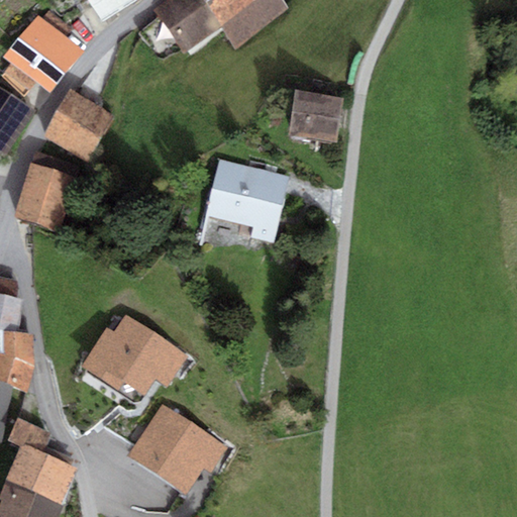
[(88,0),(102,22),(136,0),(88,0)]
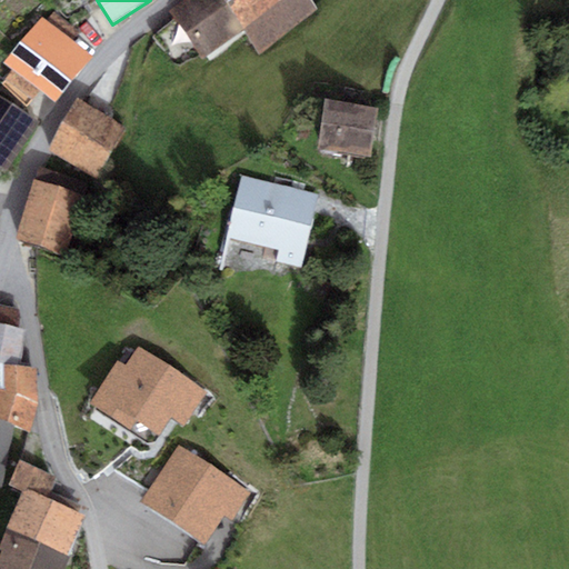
[(203,59),(243,32),(221,0),(187,0),(171,11),(203,59)]
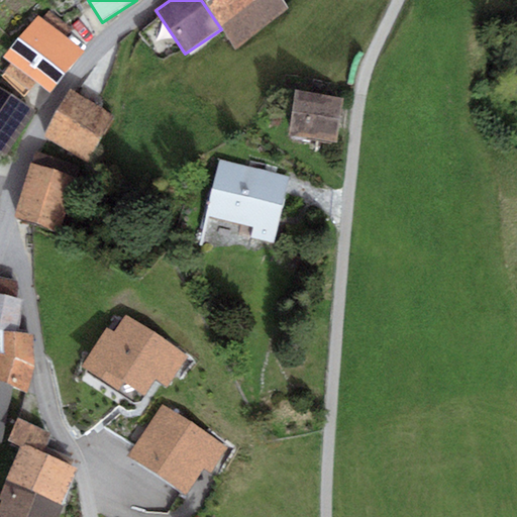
[(201,0),(221,29),(236,50),(289,10),(282,0),(201,0)]
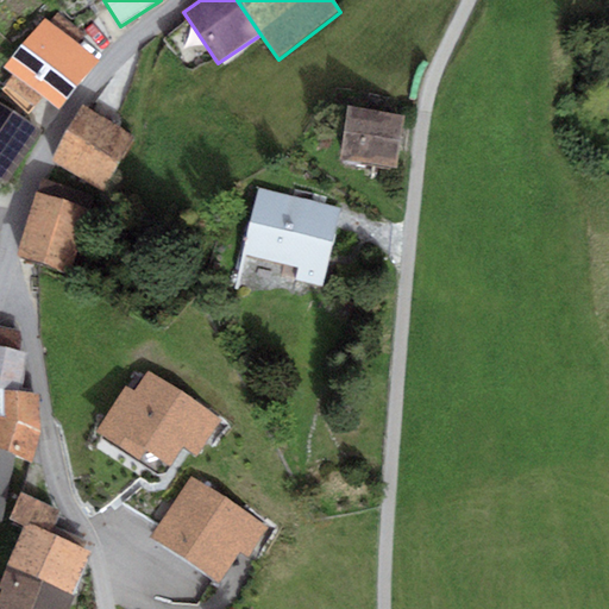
[(49,23),(77,44),(86,35),(57,13),(49,23)]
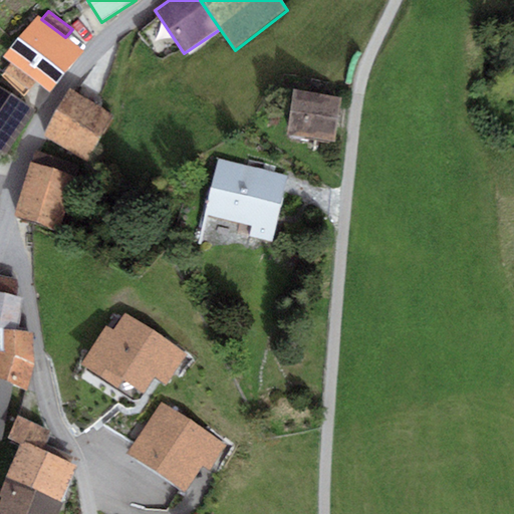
[(41,19),(37,15),(3,57),(11,63),(36,82),(51,93),(84,52),(65,37),(41,19)]
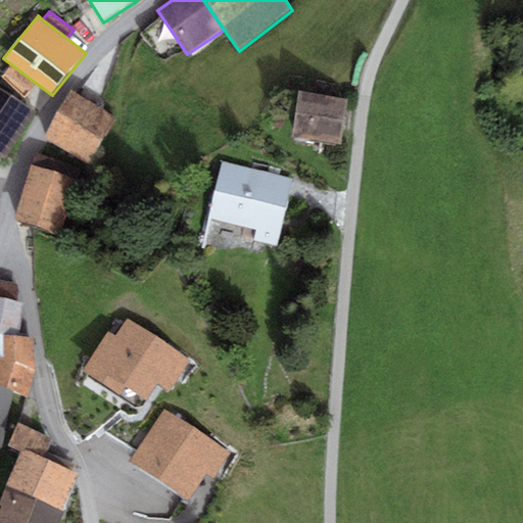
[(181,44),(160,16),(140,33),(160,57),(181,44)]
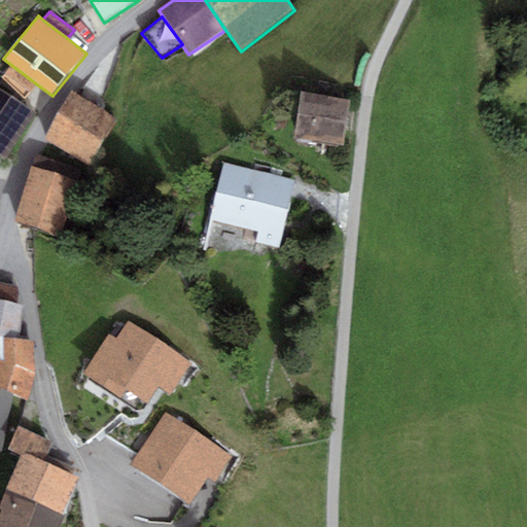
[(26,99),(37,84),(11,65),(2,77),(26,99)]
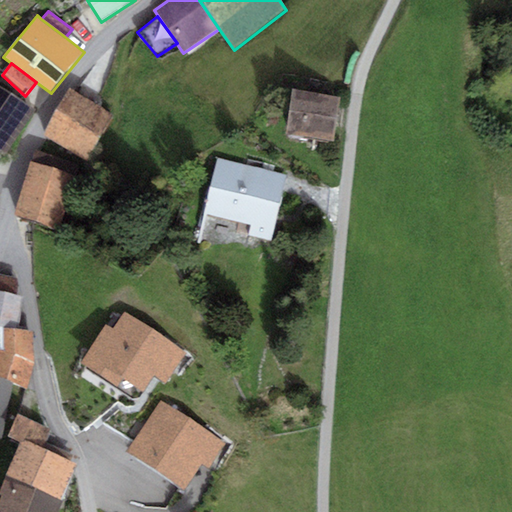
[(0,149),(8,154),(35,108),(0,87),(0,149)]
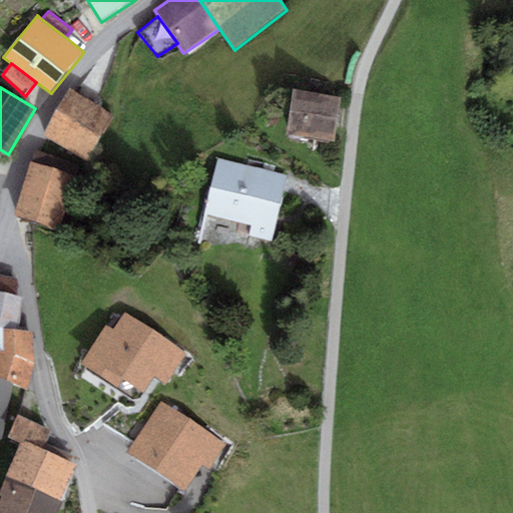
[(116,119),(69,90),(42,133),(89,162),(116,119)]
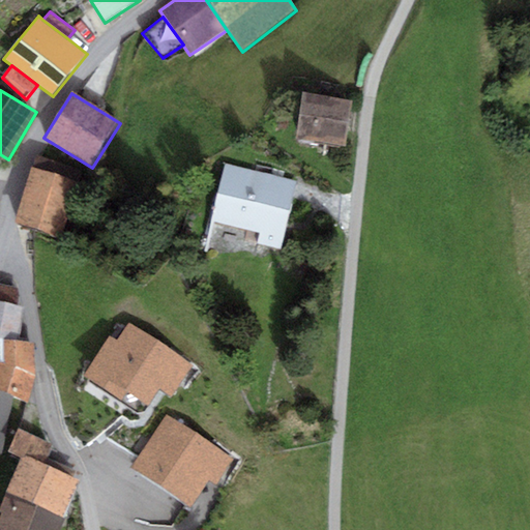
[(352,102),(303,94),(296,139),(344,147),(352,102)]
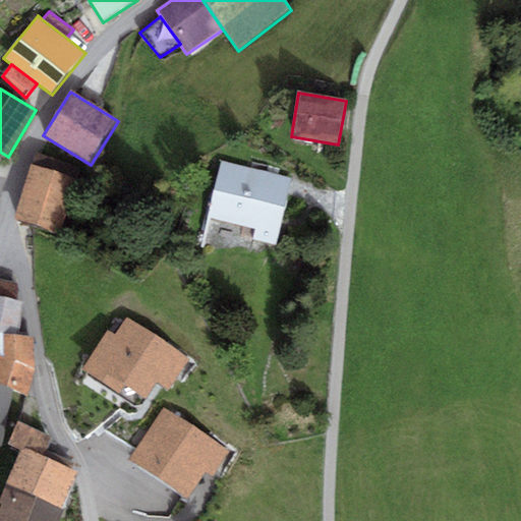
[(81,168),(36,153),(13,218),(59,233),(81,168)]
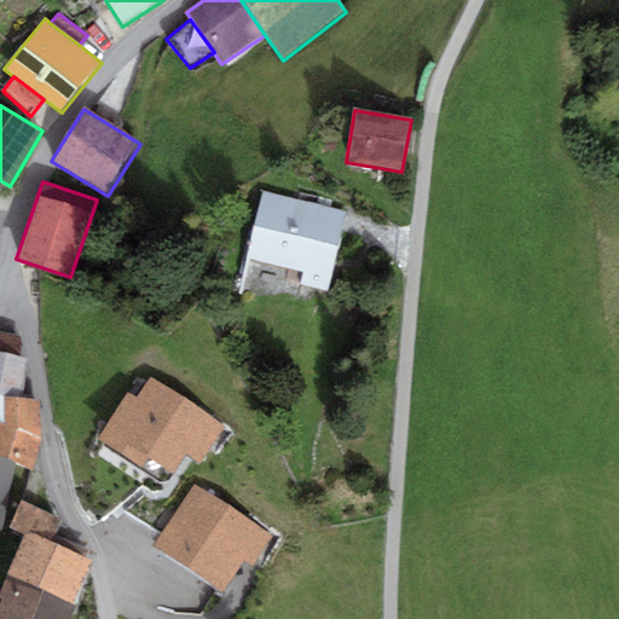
[(348,210),(264,190),(248,256),(304,271),(300,284),(329,290),(348,210)]
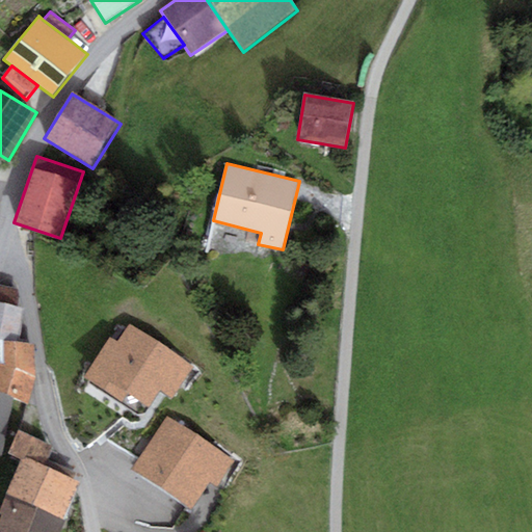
[(0,283),(0,303),(16,308),(21,289),(0,283)]
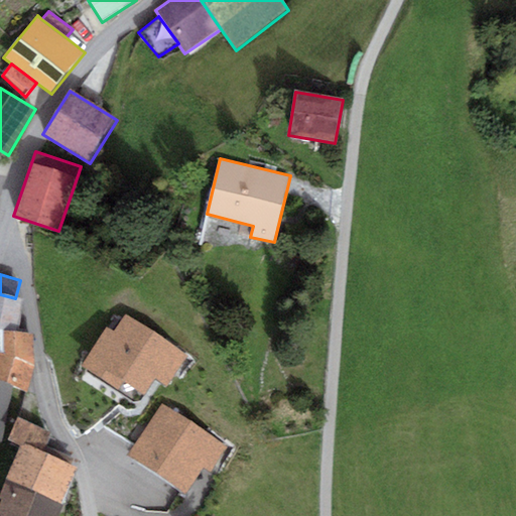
[(0,294),(0,352),(2,353),(4,332),(18,333),(21,299),(15,298),(0,294)]
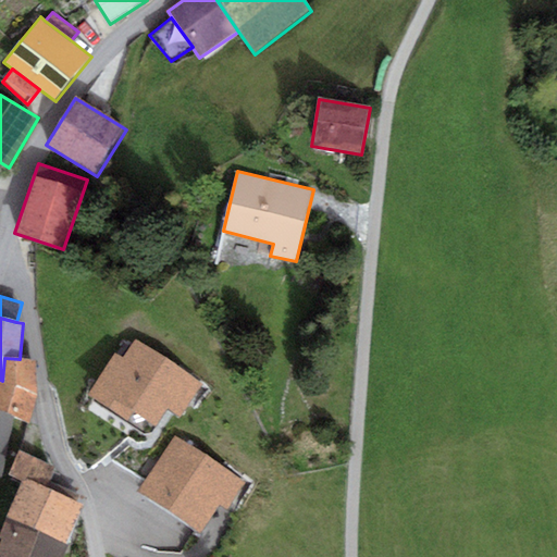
[(136,339),(123,359),(115,354),(88,395),(151,437),(169,409),(181,418),(203,384),(136,339)]
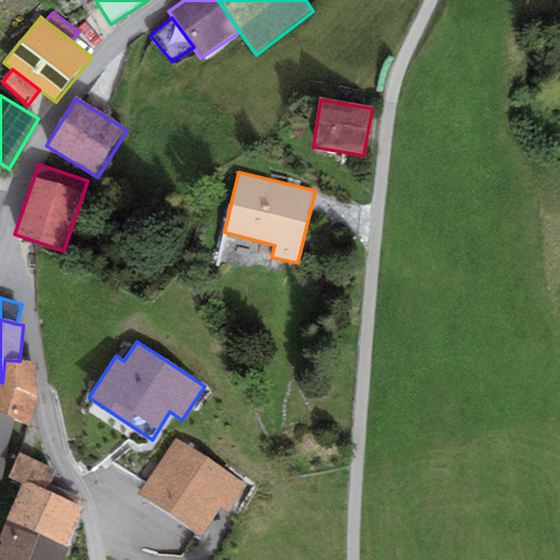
[(20,361),(4,360),(2,383),(0,382),(0,412),(14,419),(28,426),(35,394),(36,363),(20,361)]
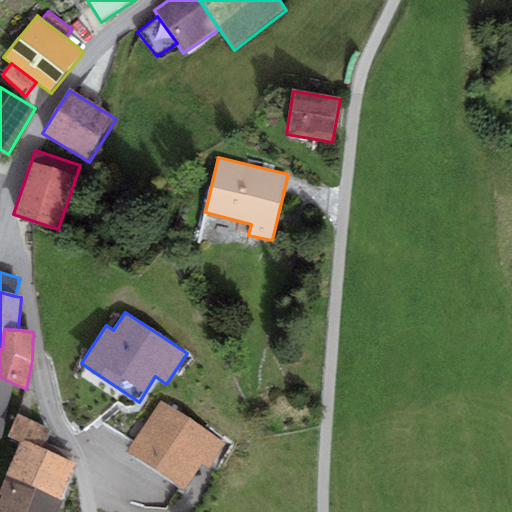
[(0,439),(2,440),(13,383),(0,377),(0,439)]
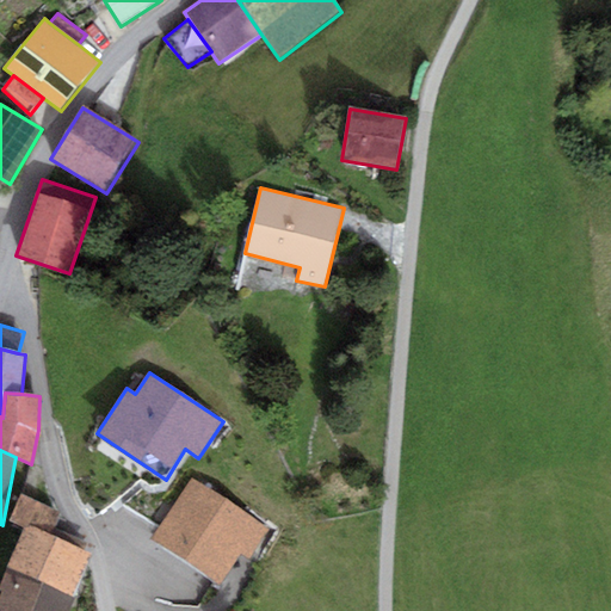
[(270,529),(192,479),(150,541),(221,586),(241,556),(250,561),(270,529)]
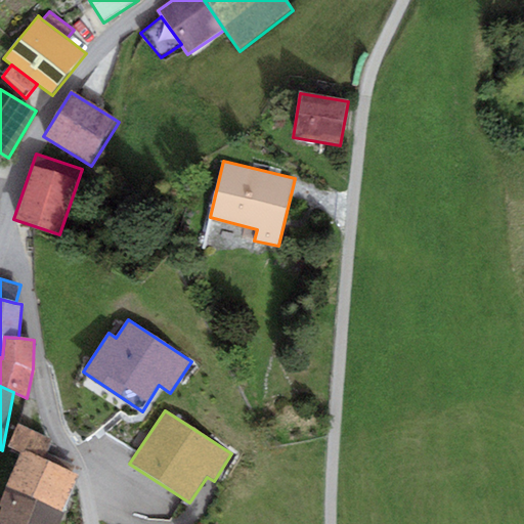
[(43,460),(51,439),(16,426),(8,446),(22,451),(43,460)]
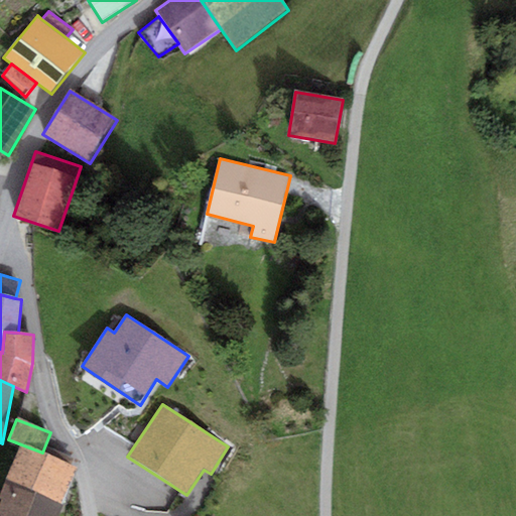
[(59,515),(66,506),(61,504),(77,467),(42,453),(21,444),(0,495),(0,497),(3,498),(0,506),(0,515),(59,515)]
